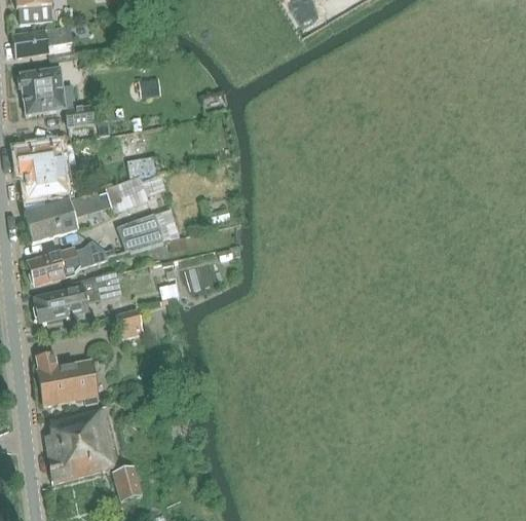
[(14,0),(15,7),(17,7),(20,23),(51,21),(49,3),(51,3),(51,0),(14,0)]
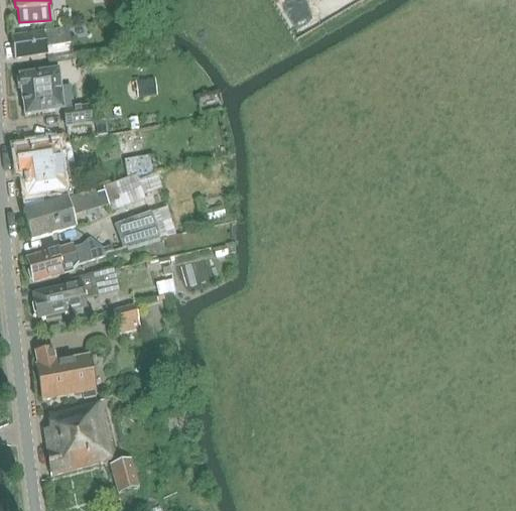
[(147,18),(131,21),(133,33),(149,30),(147,18)]
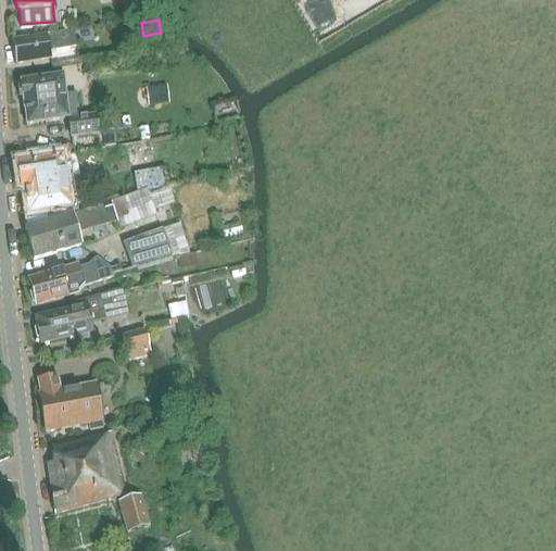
[(74,26),(11,37),(14,60),(51,53),(50,47),(76,42),(74,26)]
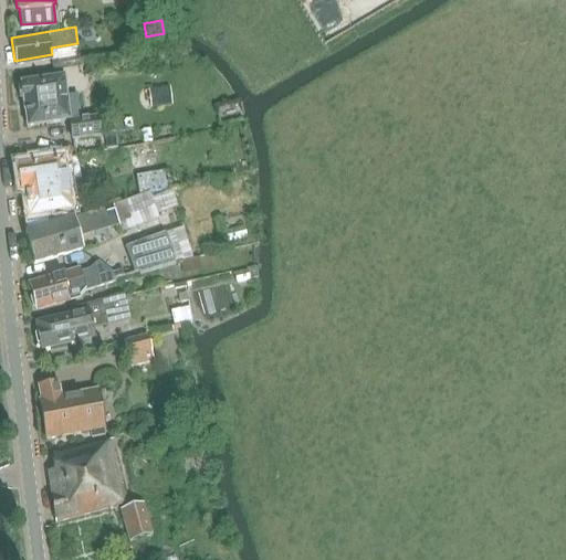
[(18,84),(19,95),(20,95),(23,97),(27,124),(70,117),(72,136),(101,131),(98,112),(81,114),(77,90),(67,91),(65,73),(20,78),(21,81),(18,84)]
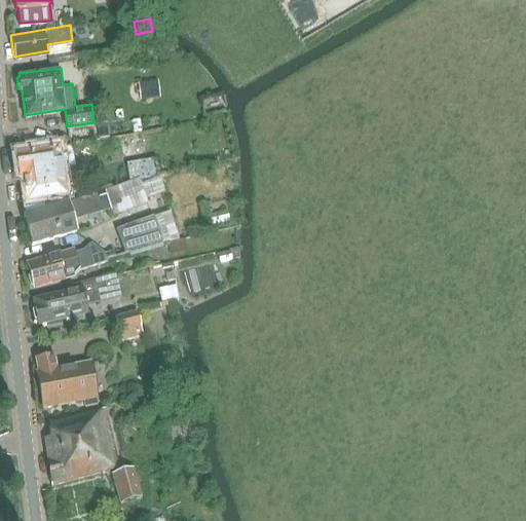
[(60,143),(17,150),(21,177),(25,177),(28,195),(24,195),(26,211),(51,203),(49,195),(68,192),(60,143)]
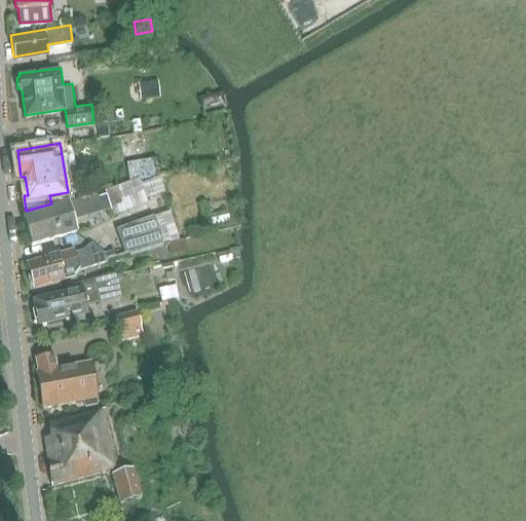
[(156,155),(147,157),(149,175),(158,172),(157,164),(156,155)]
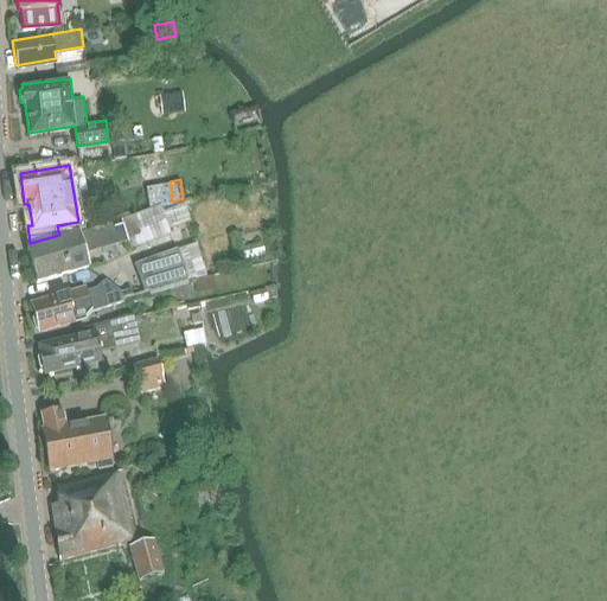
[(155,184),(147,185),(149,208),(159,205),(155,184)]
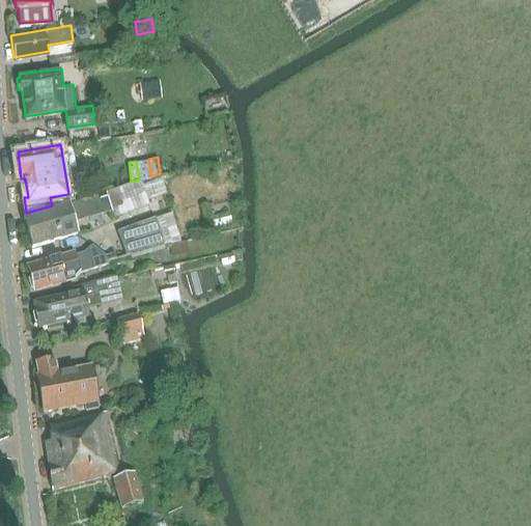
[(26,213),(23,214),(31,246),(60,237),(60,236),(77,230),(74,220),(114,208),(108,189),(52,205),(26,213)]
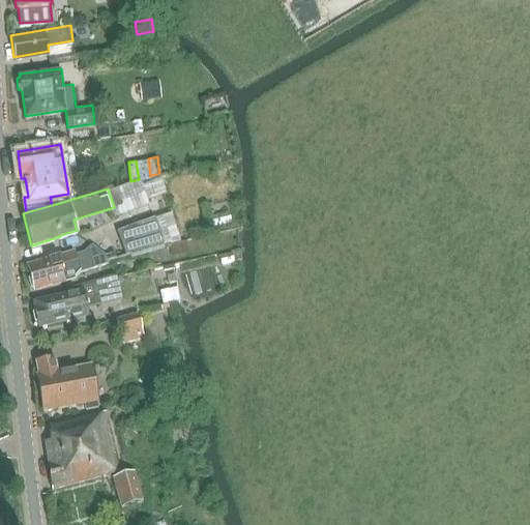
[(115,227),(123,253),(163,241),(154,214),(115,227)]
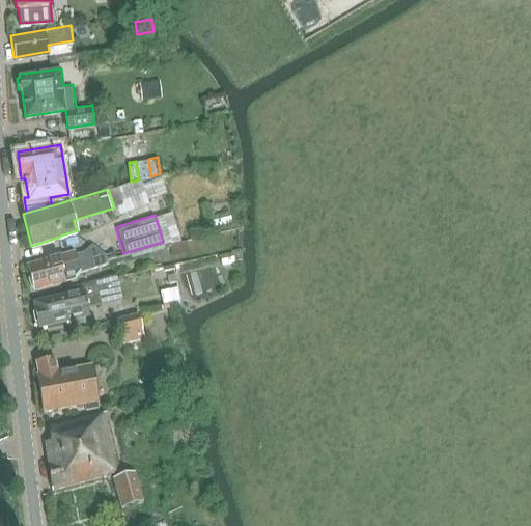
[(74,248),(26,263),(33,289),(76,277),(82,270),(110,261),(115,256),(112,246),(104,249),(90,240),(89,240),(83,248),(75,251),(75,250),(74,250),(74,248)]
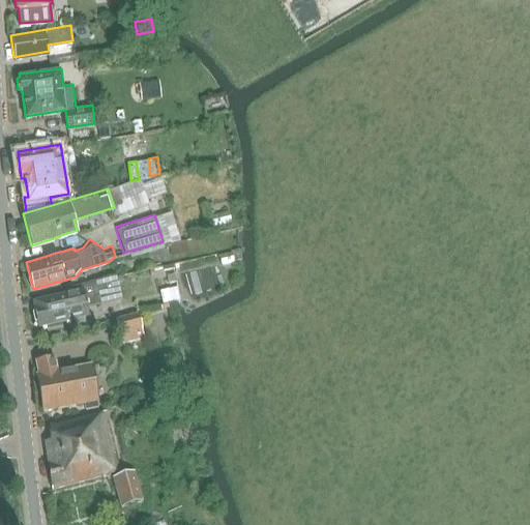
[(35,308),(33,312),(35,320),(38,323),(39,324),(88,313),(86,303),(104,299),(99,278),(81,282),(82,286),(33,297),(35,308)]
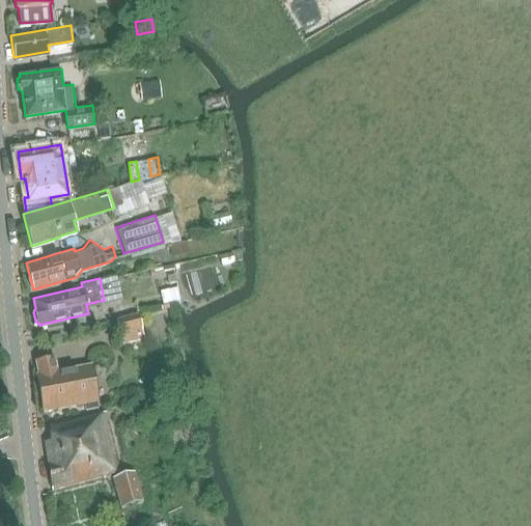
[(124,340),(145,335),(138,312),(117,317),(124,340)]
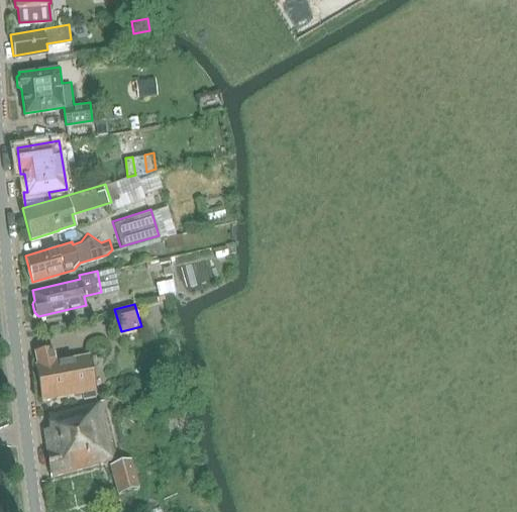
[(36,363),(41,398),(82,390),(83,396),(95,394),(89,352),(56,359),(54,345),(36,349),(38,363),(36,363)]
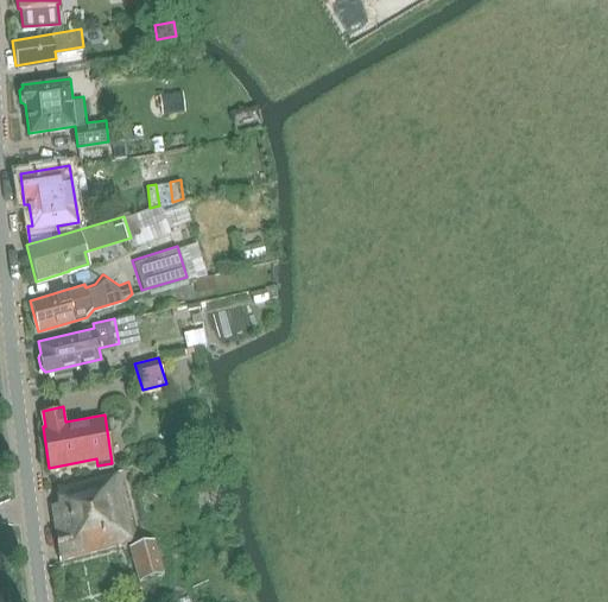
[(58,557),(138,536),(124,468),(56,483),(58,499),(49,501),(58,557)]
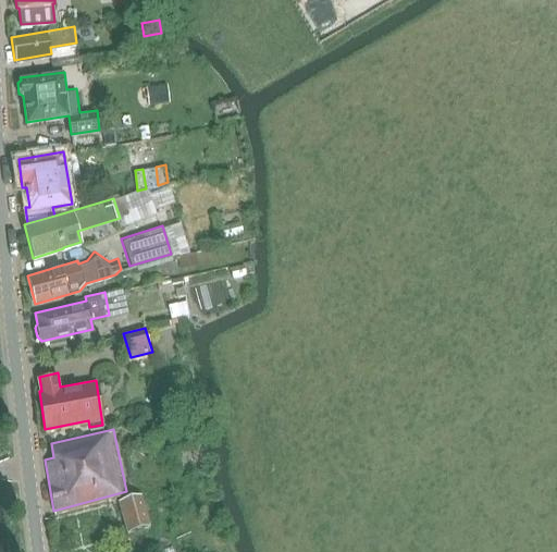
[(126,529),(148,524),(140,493),(119,499),(126,529)]
